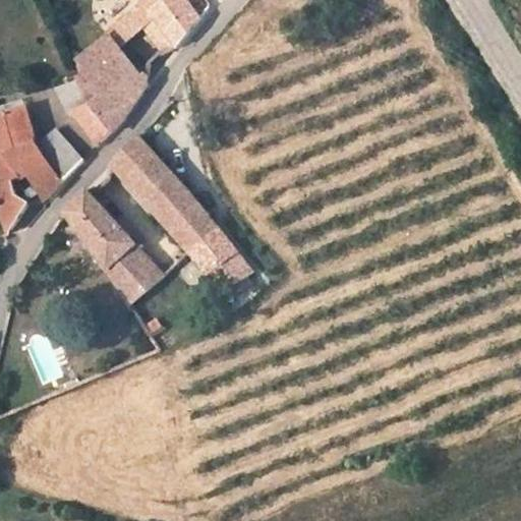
[(147,8),(179,48),(203,18),(186,0),(139,0),(140,0),(127,11),(133,19),(147,8)]
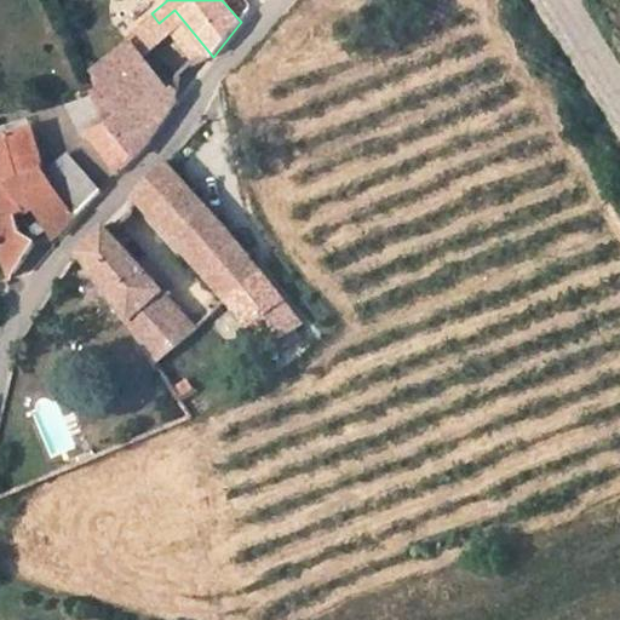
[(244,0),(223,0),(241,22),(252,9),(244,0)]
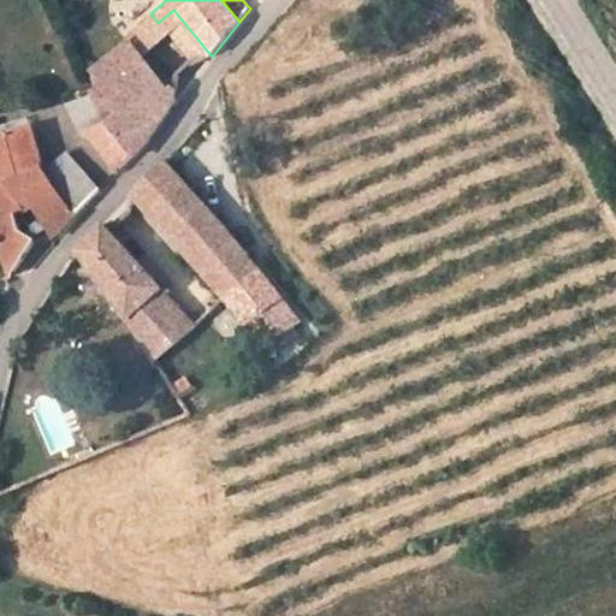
[(158,23),(193,67),(212,57),(173,10),(158,23)]
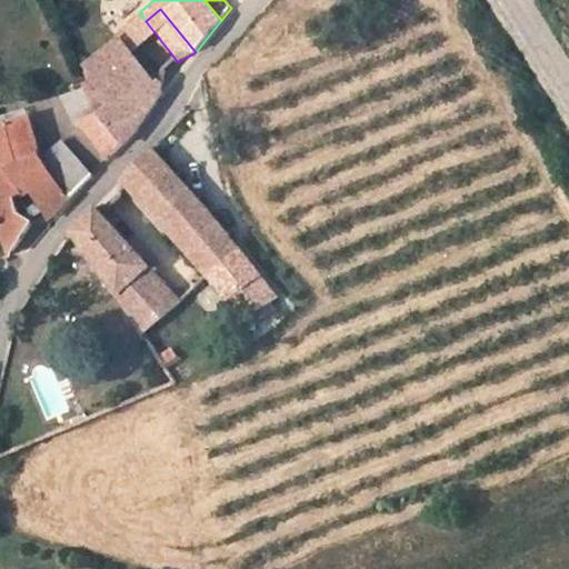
[(121,41),(110,28),(89,45),(100,59),(121,41)]
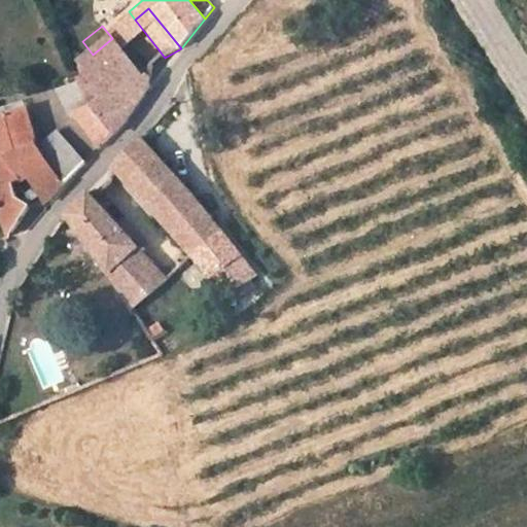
[(140,74),(112,38),(93,55),(81,63),(92,77),(86,80),(79,83),(91,105),(112,135),(119,129),(138,103),(150,85),(152,75),(147,69),(140,74)]
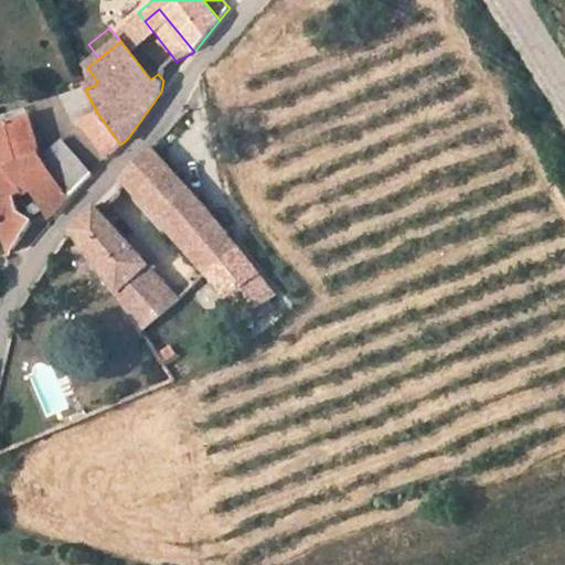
[(78,119),(97,113),(85,89),(64,97),(76,120),(78,119)]
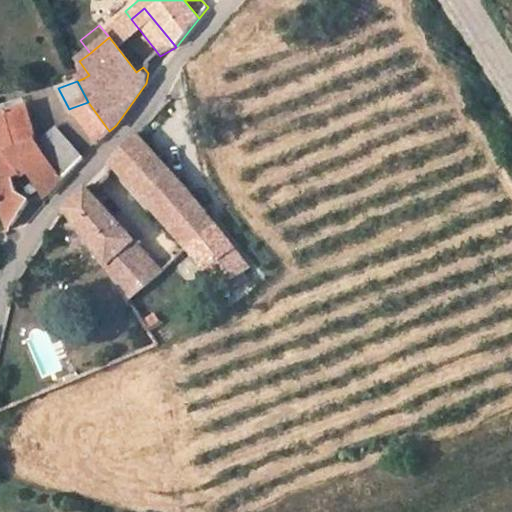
[(71,108),(97,144),(109,131),(88,102),(71,108)]
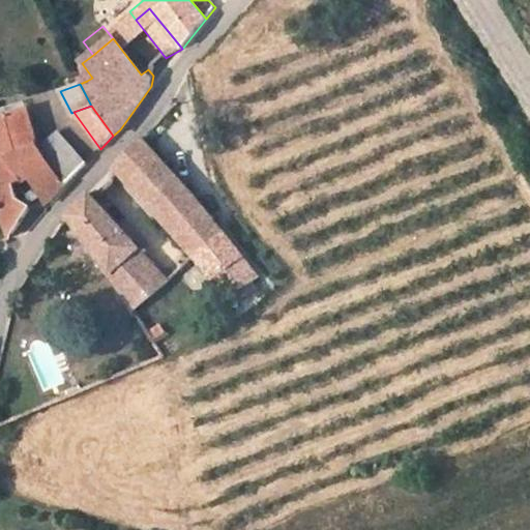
[(39,151),(26,112),(0,120),(0,207),(10,238),(28,211),(33,205),(28,202),(25,207),(21,205),(15,187),(21,183),(18,177),(26,172),(30,179),(47,206),(64,187),(39,151)]
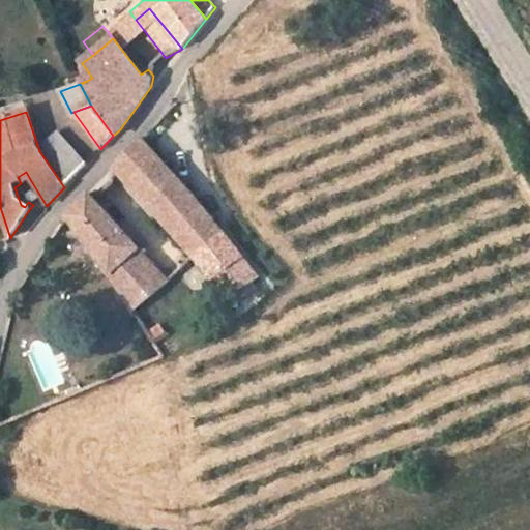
[(174,154),(154,129),(144,142),(164,164),(174,154)]
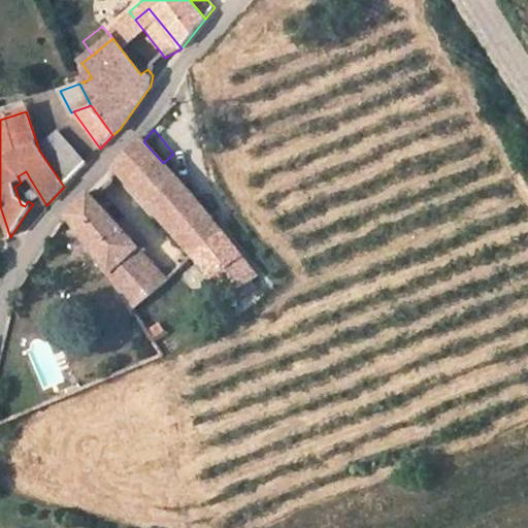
[(58,134),(39,151),(64,187),(85,164),(58,134)]
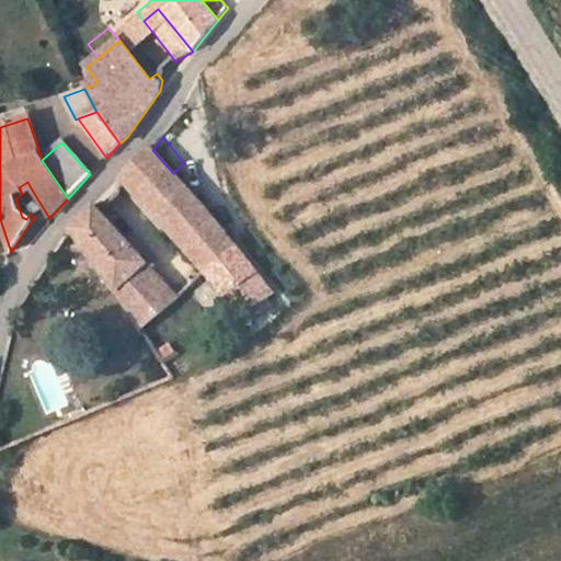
[(221,298),(237,318),(272,294),(218,224),(173,173),(152,150),(122,182),(224,296),(221,298)]
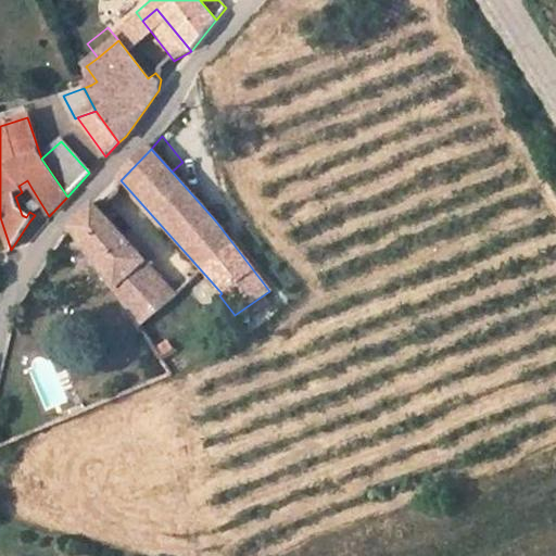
[(22,192),(32,188),(27,180),(19,186),(22,192)]
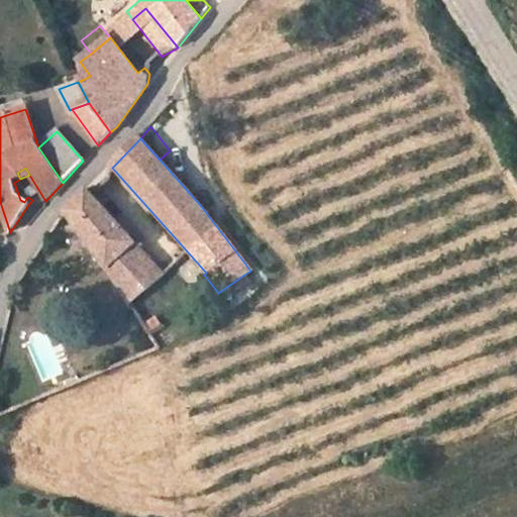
[(66,213),(114,281),(127,270),(120,260),(127,253),(131,257),(141,250),(93,198),(87,192),(66,213)]
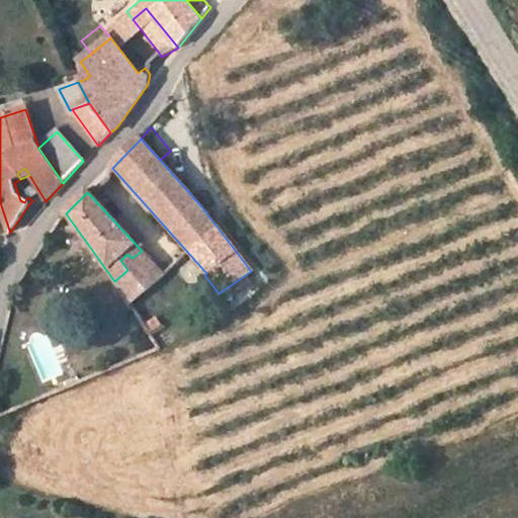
[(114,281),(132,306),(164,277),(142,251),(132,258),(127,254),(120,260),(127,270),(114,281)]
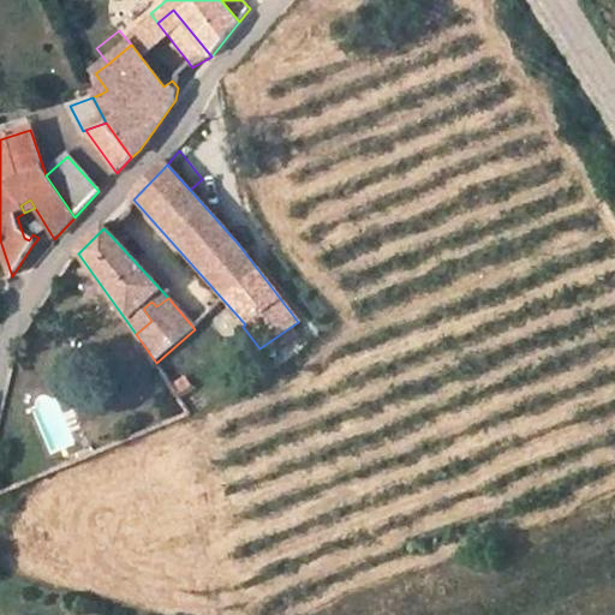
[(196,390),(189,380),(174,389),(180,399),(196,390)]
